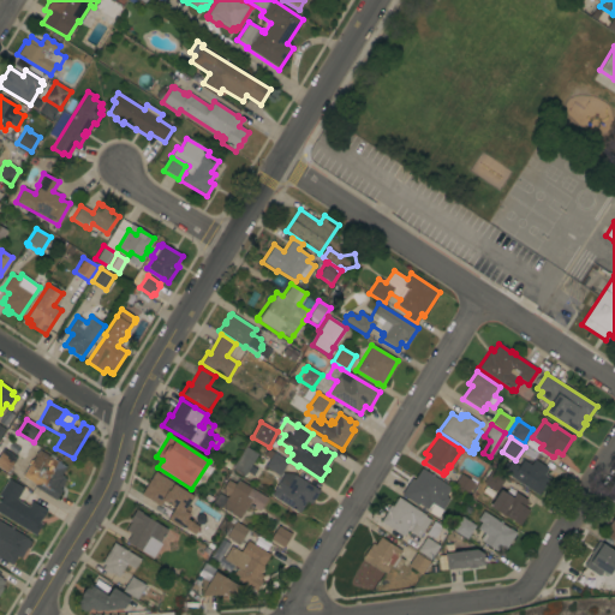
[(246,447),(257,454),(251,464),(256,467),(251,475),(246,471),(244,476),(233,469),(246,447)]
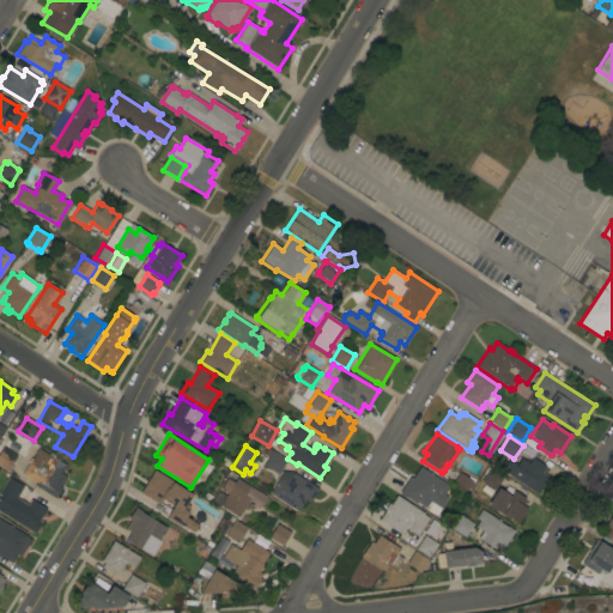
[(267,447),(287,461),(278,474),(262,465),(267,456),(263,453),(267,447)]
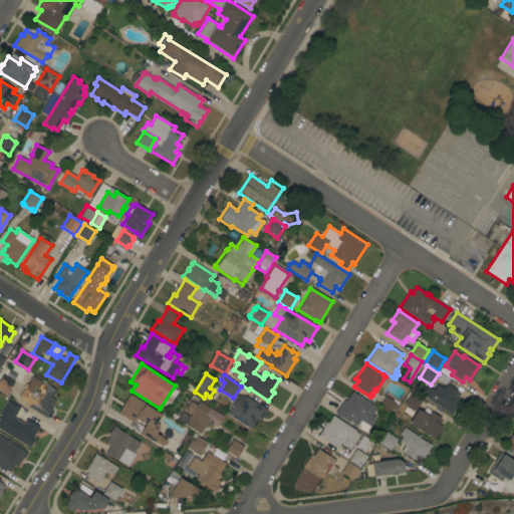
[(14,382),(6,396),(0,391),(0,379),(3,375),(14,382)]
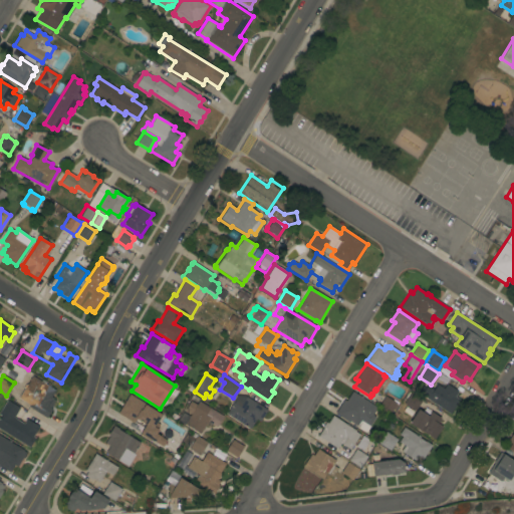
[(28,407),(29,406),(19,399),(24,389),(23,389),(26,383),(27,384),(32,375),(41,381),(42,379),(46,382),(45,383),(55,391),(51,397),(53,399),(52,399),(55,401),(50,408),(52,409),(46,418),(28,407)]
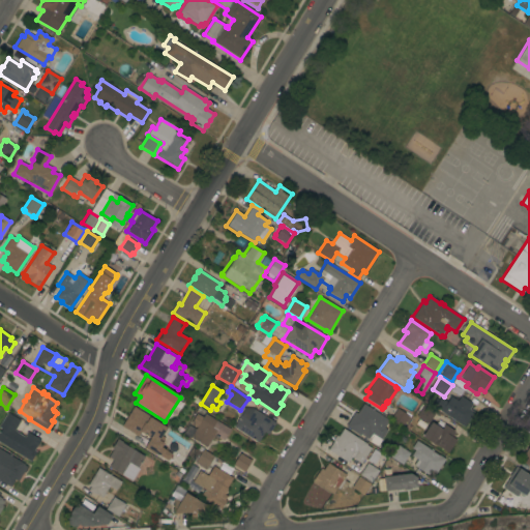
[(434,407),(440,398),(447,402),(450,396),(458,401),(461,395),(472,404),(471,404),(472,405),(469,409),(473,412),(464,427),(434,407)]
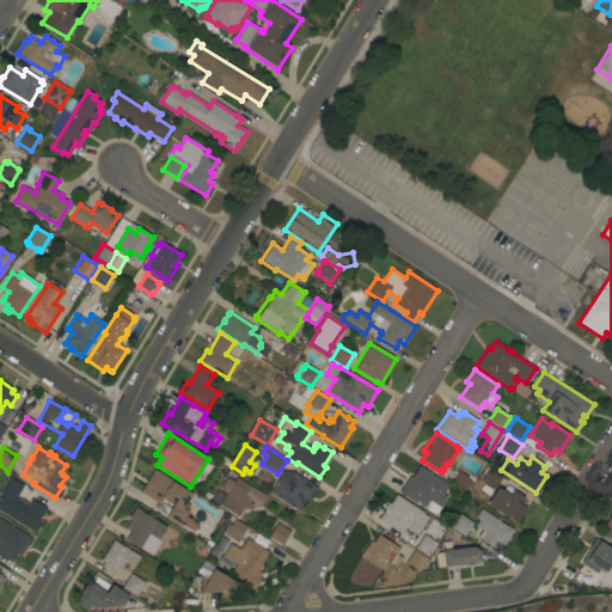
[(450,485),(444,495),(447,497),(440,508),(429,501),(426,507),(416,501),(415,503),(399,493),(409,476),(411,478),(420,466),(450,485)]
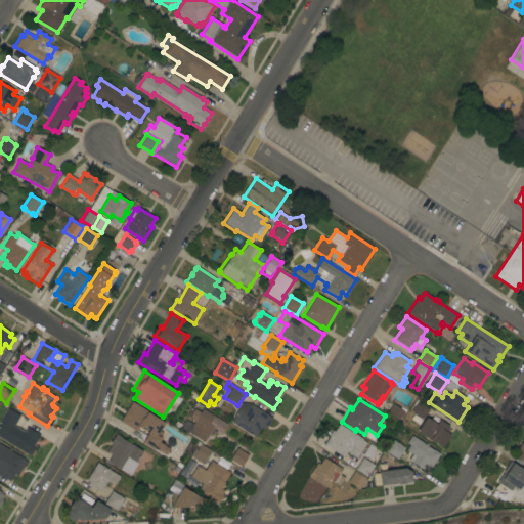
[(419,400),(430,407),(423,419),(411,411),(419,400)]
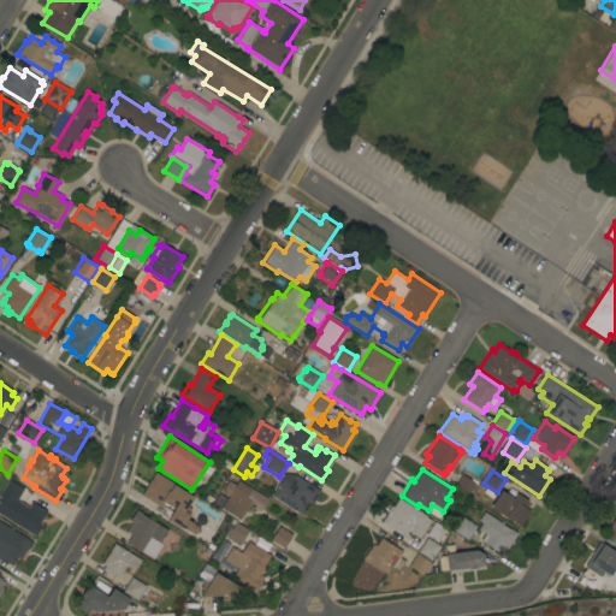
[(194,496),(188,507),(190,508),(188,513),(190,514),(182,529),(167,520),(173,509),(164,503),(161,505),(164,507),(163,508),(160,507),(160,508),(154,504),(154,505),(140,497),(155,473),(194,496)]
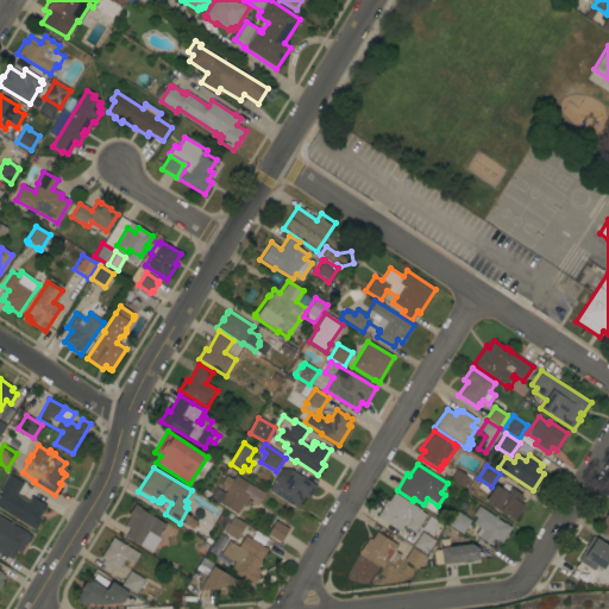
[(316,485),(308,500),(303,496),(296,508),(268,490),(282,469),(290,470),(316,485)]
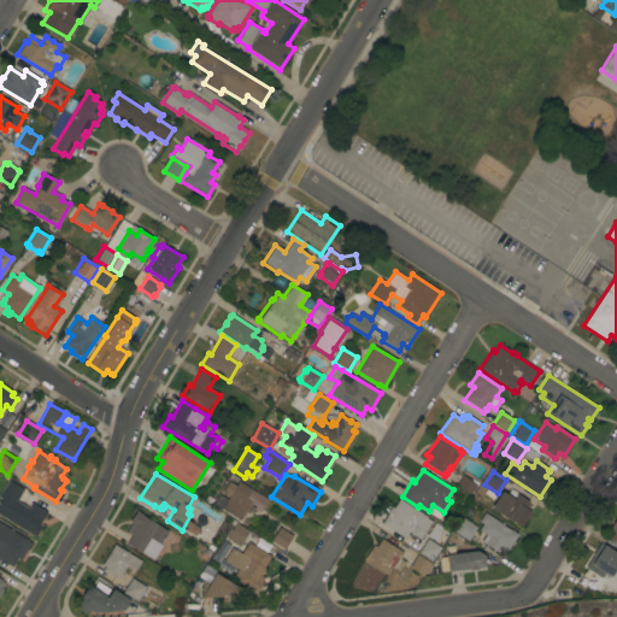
[(463,476),(476,485),(475,486),(477,487),(474,493),(471,492),(468,498),(454,488),(463,476)]
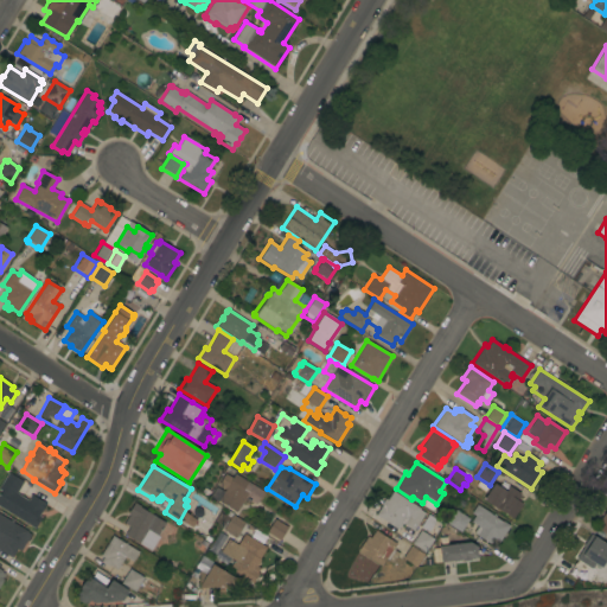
[(0,496),(2,496),(4,497),(6,491),(0,487),(0,485),(8,472),(23,481),(16,493),(29,502),(31,498),(29,497),(30,496),(31,496),(32,496),(38,499),(39,498),(46,503),(38,516),(42,517),(34,529),(0,506),(0,496)]
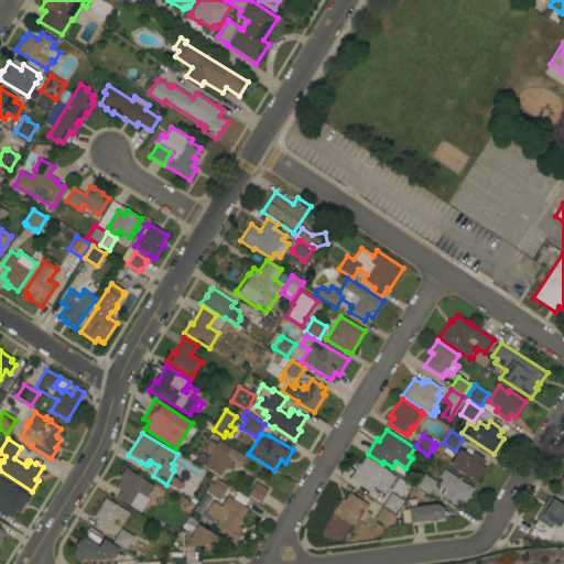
[(209,455),(203,451),(208,440),(216,444),(218,441),(245,457),(238,469),(228,463),(219,476),(203,465),(209,455)]
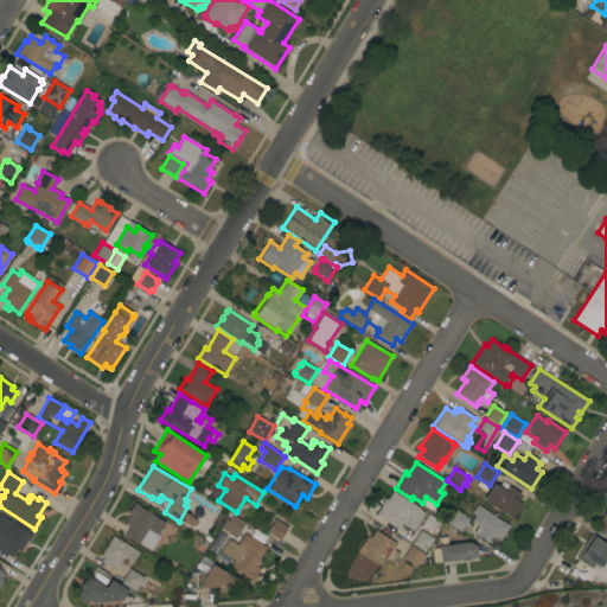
[(512,518),(484,499),(493,484),(504,491),(508,486),(521,493),(519,496),(521,496),(517,500),(522,504),(512,518)]
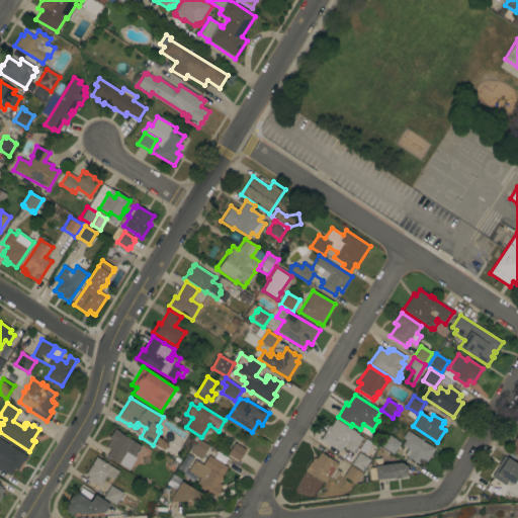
[(358,434),(358,435),(362,438),(352,453),(343,446),(341,451),(340,450),(339,451),(321,440),(326,431),(325,431),(328,425),(330,427),(335,419),(358,434)]
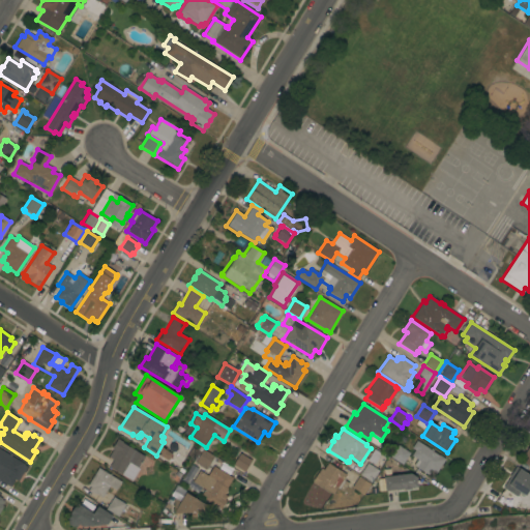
[(138,468),(130,480),(109,467),(113,460),(108,458),(113,449),(111,448),(117,439),(122,442),(122,443),(144,457),(138,468)]
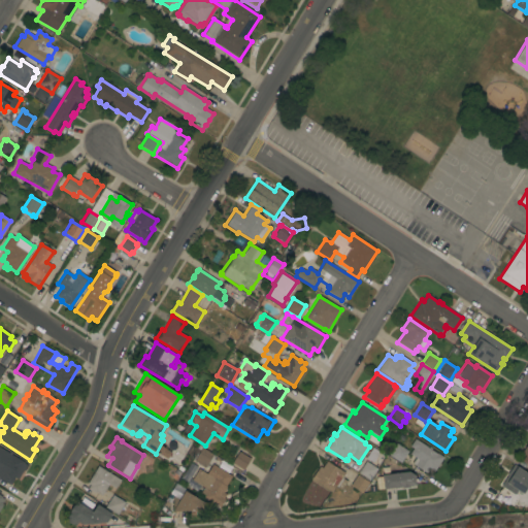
[(427,448),(428,449),(429,447),(431,449),(430,450),(436,454),(437,454),(443,457),(434,471),(429,468),(426,473),(411,464),(416,458),(409,454),(413,449),(409,447),(415,438),(427,448)]
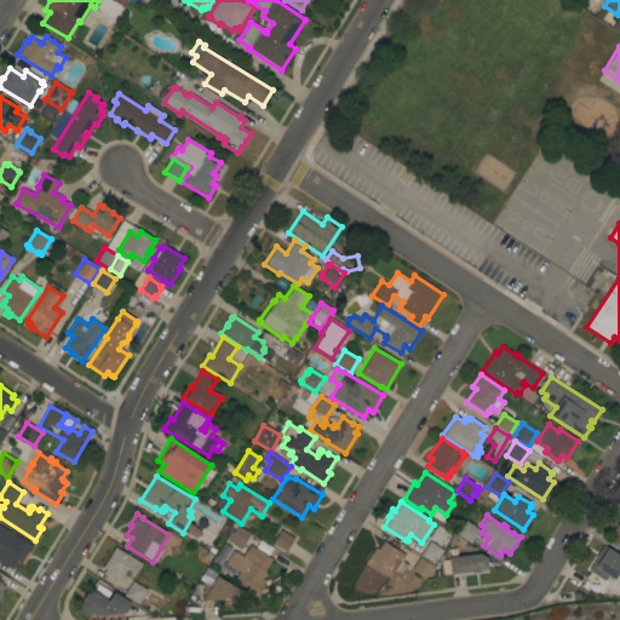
[(619,549),(618,552),(606,545),(609,539),(613,541),(616,537),(612,533),(619,520),(619,549)]
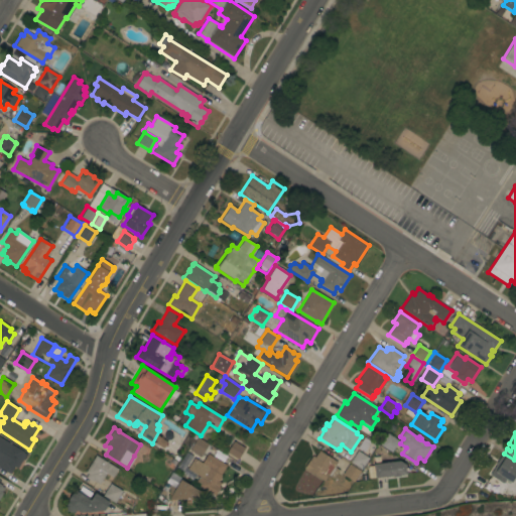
[(399,441),(391,453),(380,444),(387,433),(399,441)]
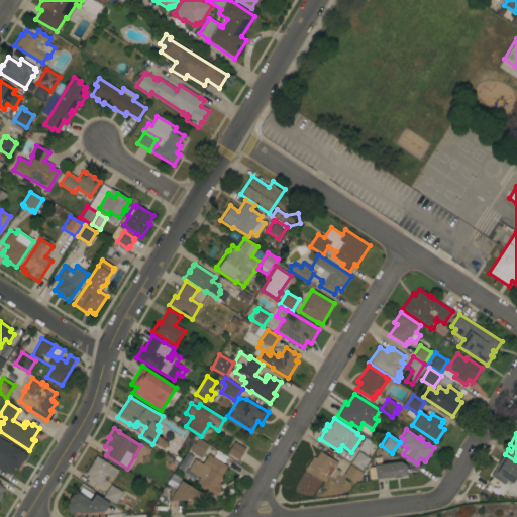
[(190,451),(191,449),(188,447),(195,435),(199,437),(198,438),(208,445),(200,458),(190,451)]
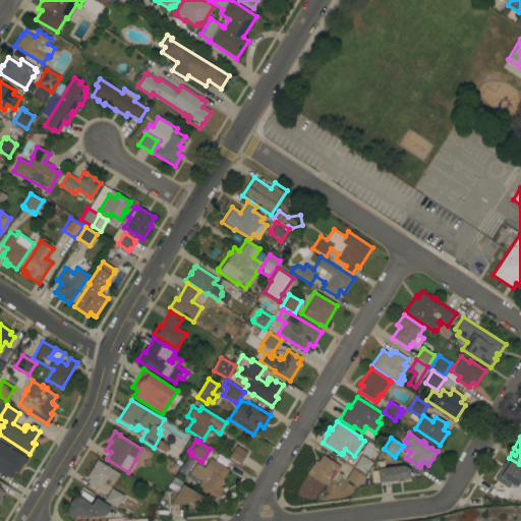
[(0,472),(0,442),(23,456),(22,457),(25,459),(17,472),(14,471),(9,478),(0,472)]
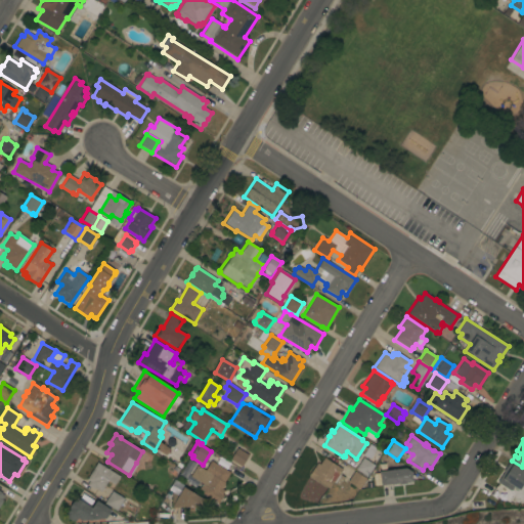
[(230,460),(236,448),(248,455),(242,467),(230,460)]
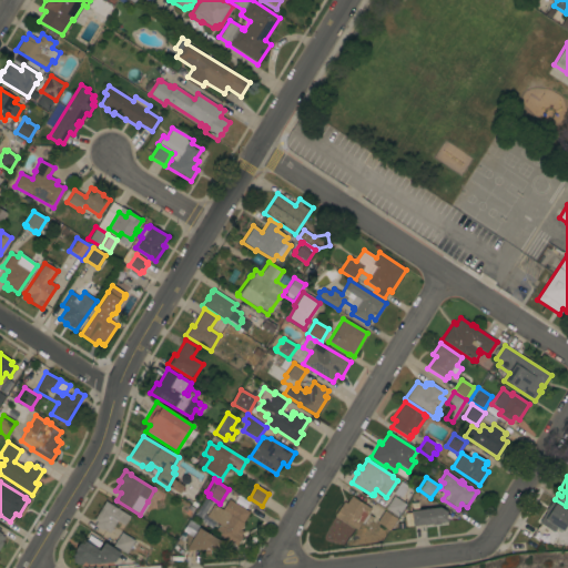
[(371,509),(367,514),(373,518),(367,527),(361,523),(356,529),(351,526),(352,526),(341,519),(335,516),(341,507),(344,501),(346,504),(351,496),(371,509)]
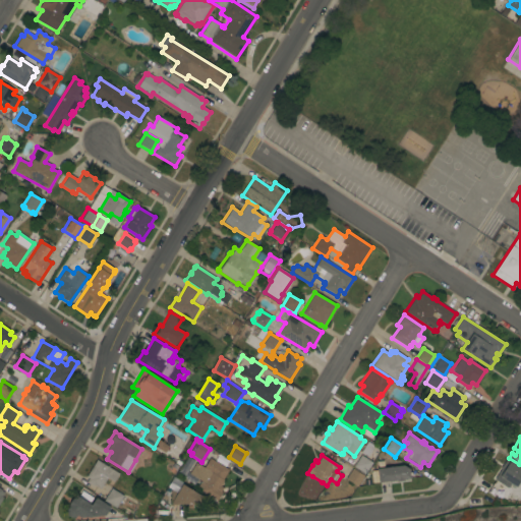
[(372,463),(364,474),(353,467),(360,455),(372,463)]
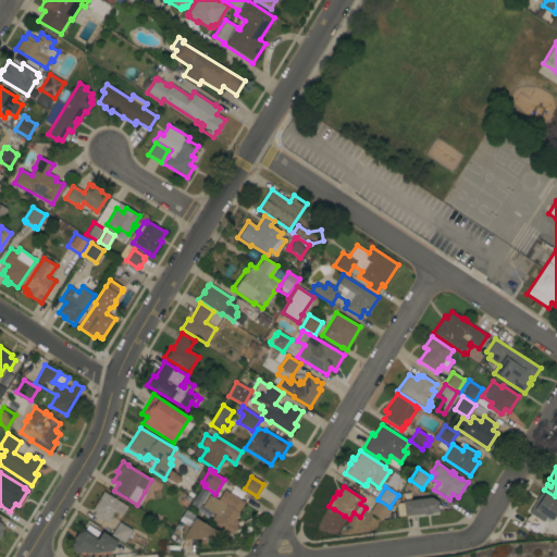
[(218,499),(224,490),(244,502),(237,512),(238,514),(234,521),(235,522),(234,524),(237,525),(232,535),(213,524),(218,518),(214,516),(215,515),(202,507),(208,497),(210,497),(212,496),(218,499)]
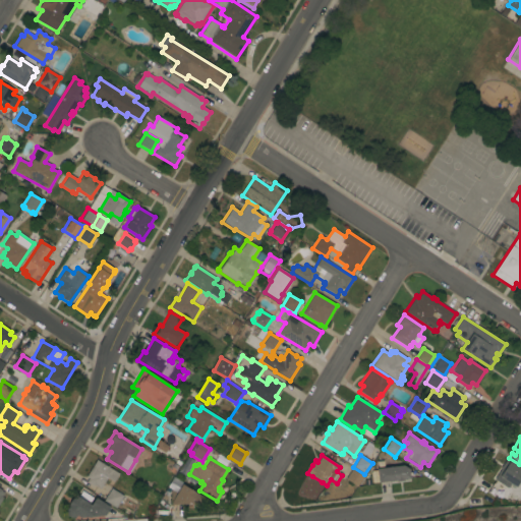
[(506,458),(520,467),(520,482),(519,481),(515,487),(510,483),(507,487),(493,478),(506,458)]
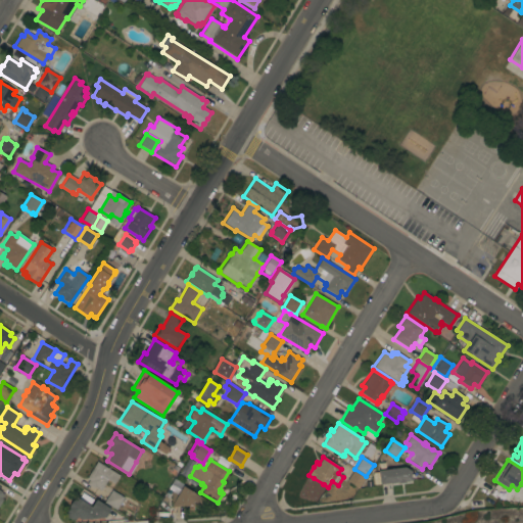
[(97,462),(120,475),(113,484),(107,480),(103,487),(104,487),(103,489),(102,488),(100,491),(94,487),(93,488),(87,484),(89,480),(86,479),(97,462)]
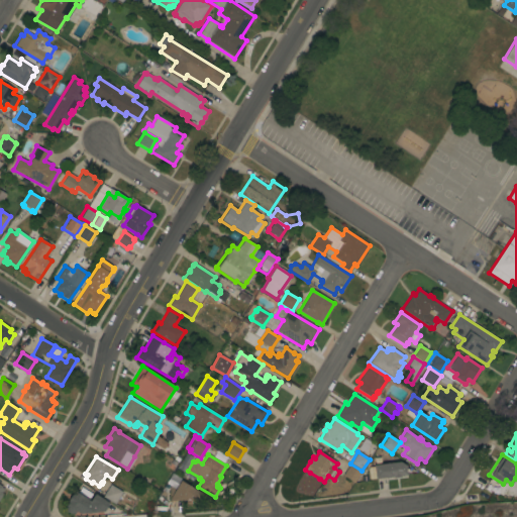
[(406,466),(407,475),(400,476),(400,477),(393,478),(393,477),(376,479),(374,466),(400,461),(406,466)]
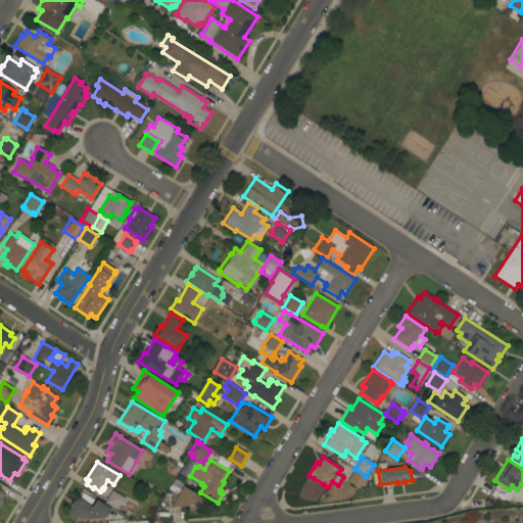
[(353,470),(365,478),(359,488),(346,481),(353,470)]
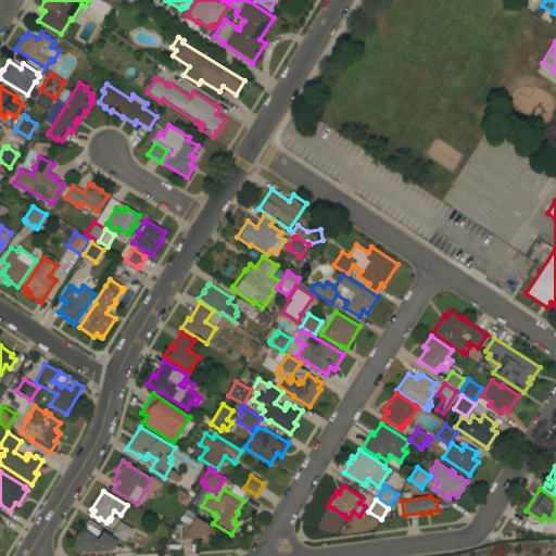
[(197,516),(196,518),(218,532),(220,533),(218,536),(216,535),(215,538),(182,539),(181,525),(186,523),(178,520),(185,509),(197,516)]
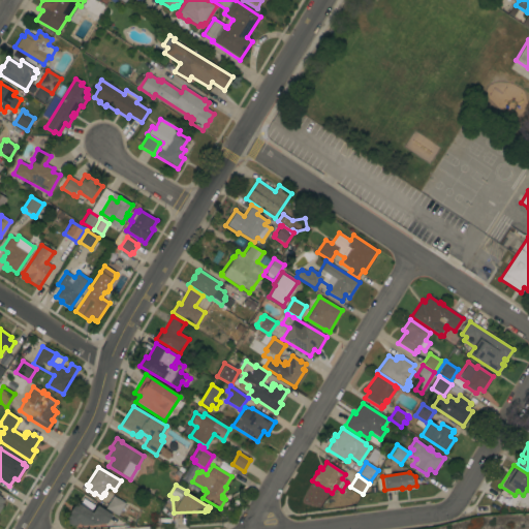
[(117,516),(105,508),(113,496),(125,504),(117,516)]
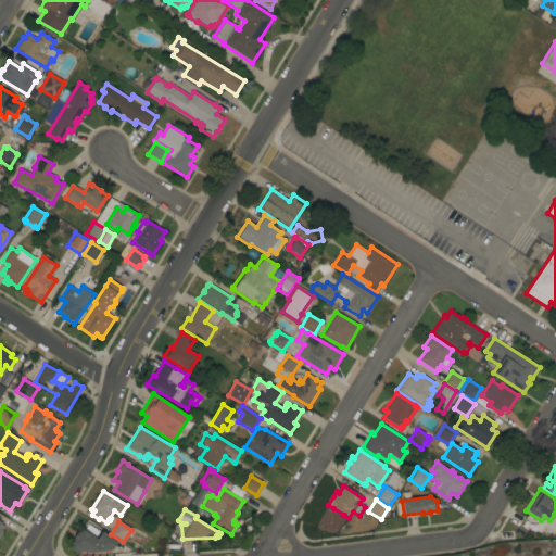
[(81,550),(80,552),(79,552),(77,553),(75,553),(73,552),(72,550),(71,547),(71,545),(71,543),(74,539),(73,539),(77,531),(78,532),(80,529),(97,539),(101,531),(117,541),(112,551),(85,553),(81,550)]
